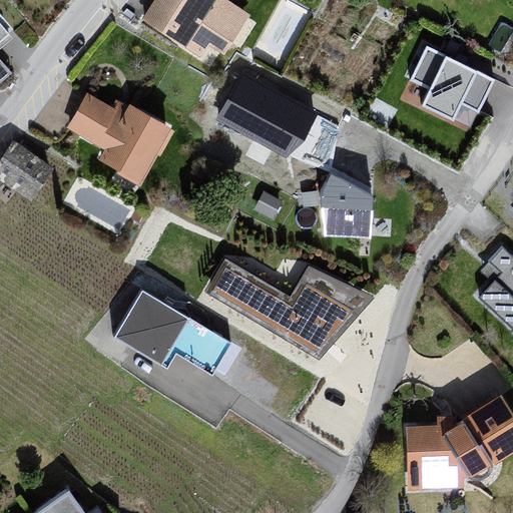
[(155,0),(143,19),(203,63),(210,48),(221,56),(248,19),(221,0),(155,0)]
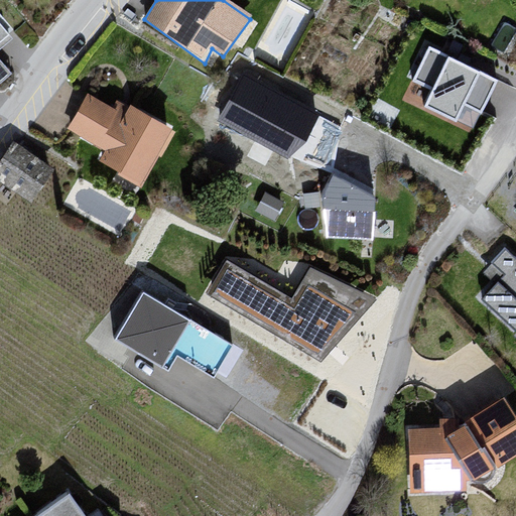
[(0,84),(13,75),(0,56),(0,48),(12,38),(0,24),(0,84)]
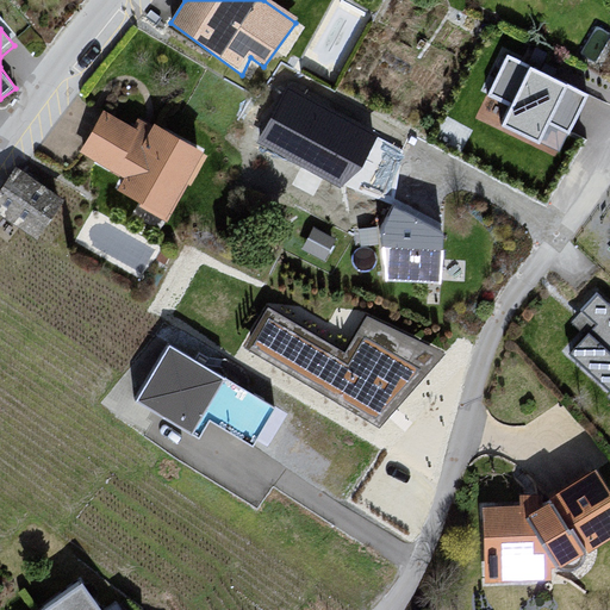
[(587,93),(508,55),(489,95),(510,105),(503,122),(561,149),(587,93)]
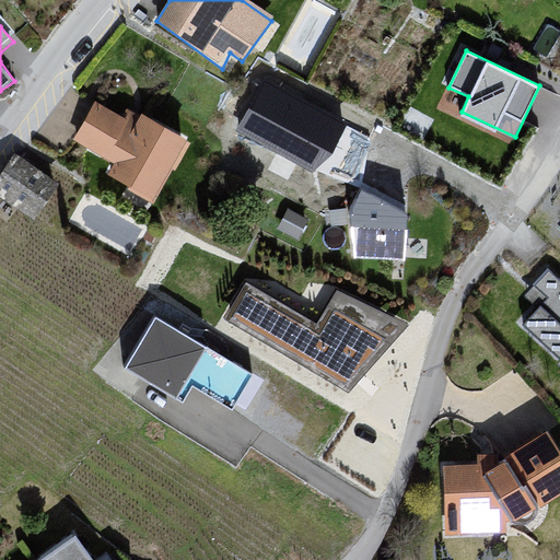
[(350,123),(264,77),(235,130),(312,173),(333,154),(350,123)]
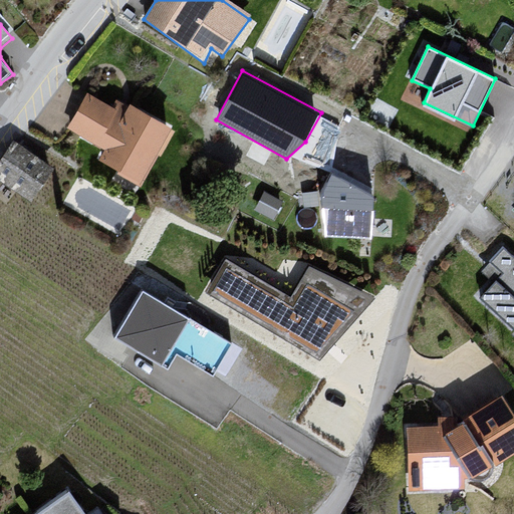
[(140,189),(171,133),(118,101),(113,111),(87,97),(65,135),(104,154),(99,165),(140,189)]
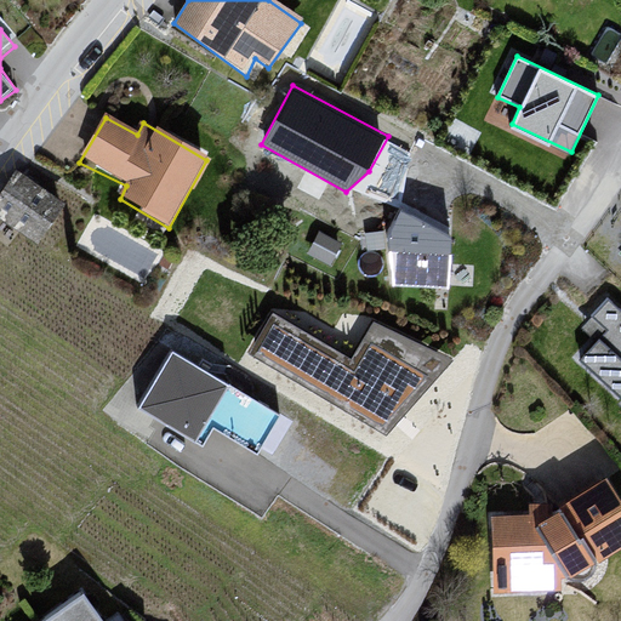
[(63,201),(16,170),(0,193),(0,215),(38,240),(63,201)]
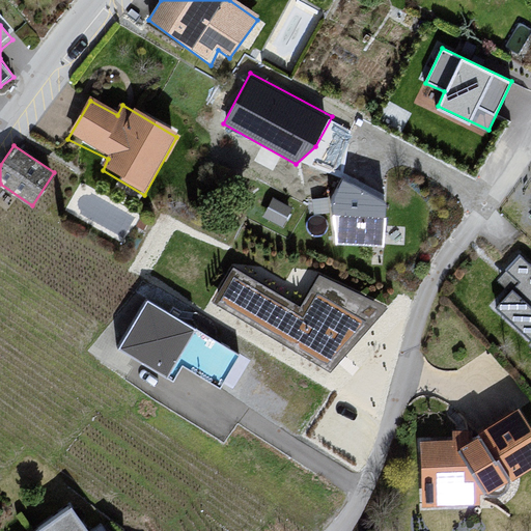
[(386,202),(342,178),(332,206),(336,245),(385,248),(386,202)]
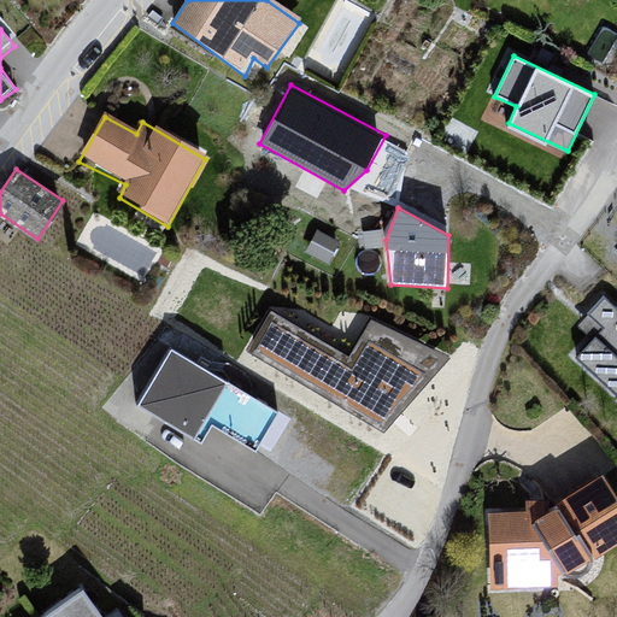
[(340,241),(317,230),(306,251),(329,263),(340,241)]
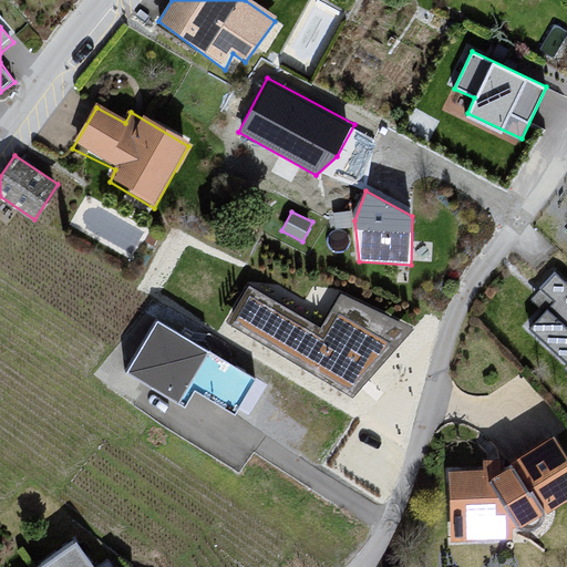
[(566,284),(556,275),(534,299),(545,310),(529,327),(566,360),(566,284)]
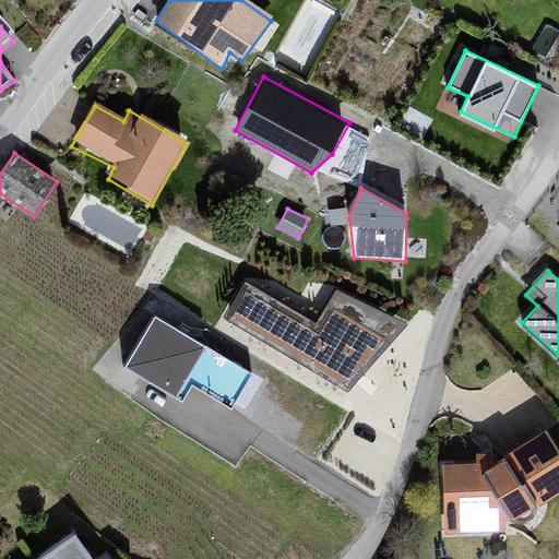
[(245,281),(225,317),(348,391),(408,323),(335,289),(317,323),(245,281)]
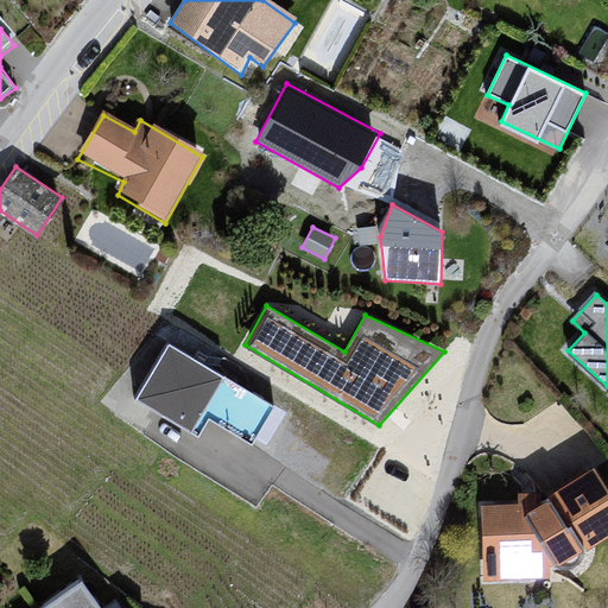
[(274,405),(169,343),(135,399),(200,436),(210,418),(252,442),(274,405)]
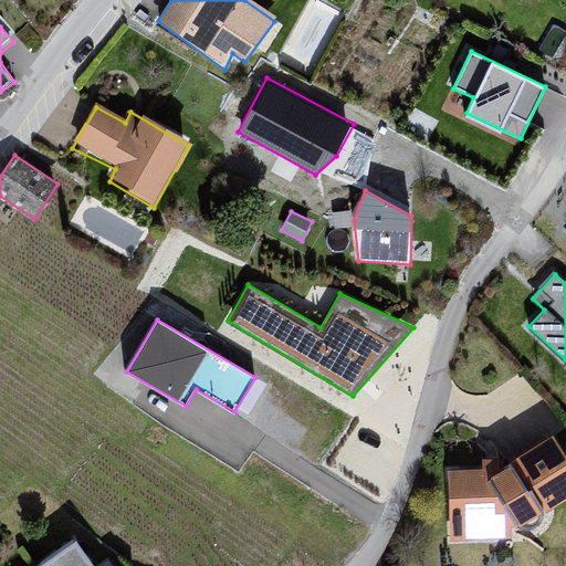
[(501,469),(448,470),(446,546),(510,545),(511,530),(565,499),(565,454),(554,436),(501,469)]
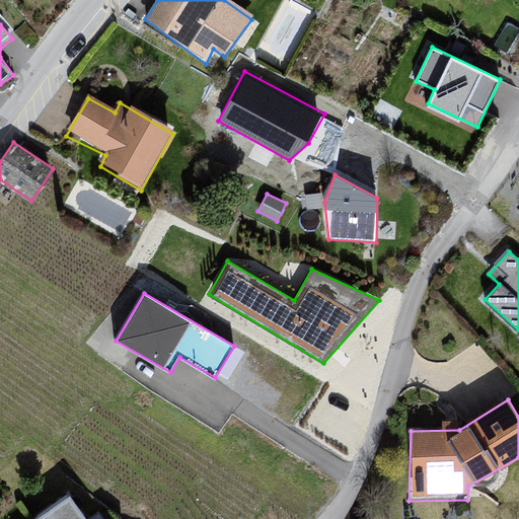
[(85,518),(69,495),(32,518),(85,518)]
